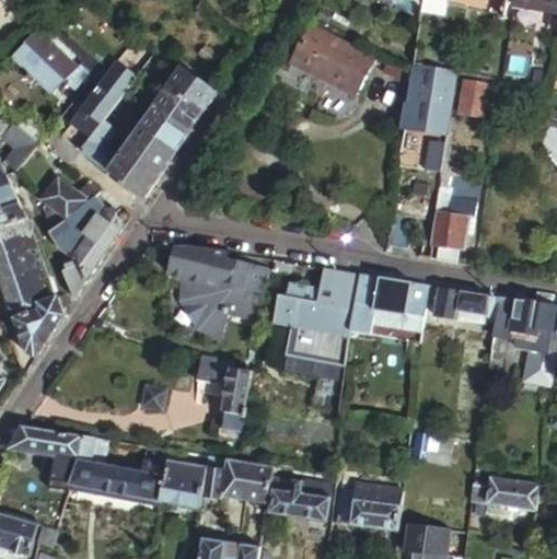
[(72,35),(46,10),(39,18),(84,59),(82,62),(92,72),(96,76),(105,66),(72,35)]
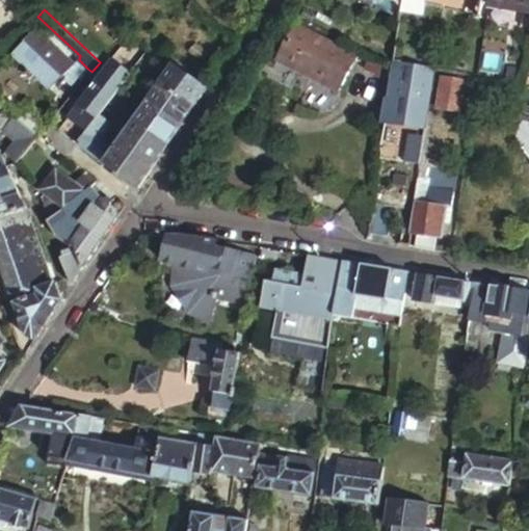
[(303,11),(299,18),(314,26),(316,22),(317,19),(303,11)]
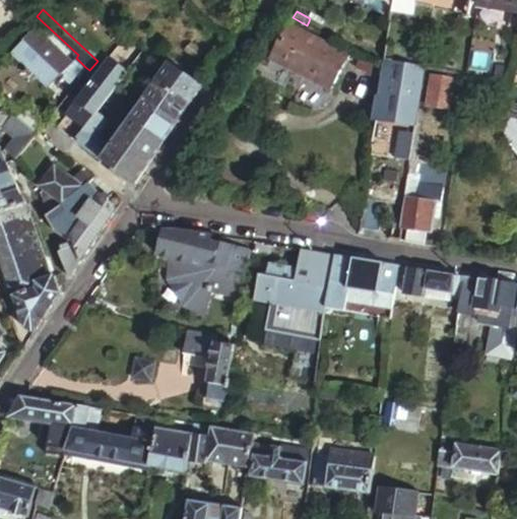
[(307,25),(293,17),(289,22),(272,51),(296,63),(331,84),(350,51),(307,25)]
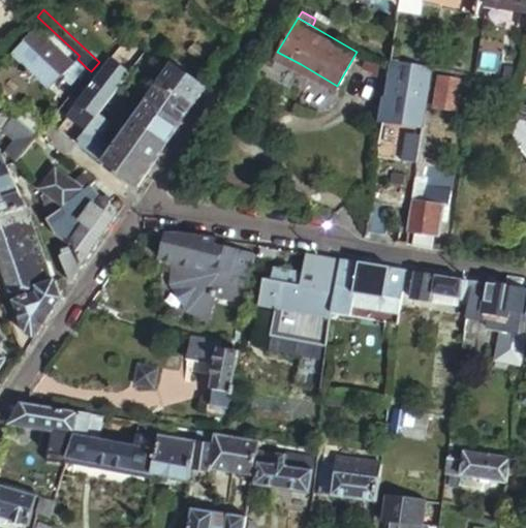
[(13,52),(29,66),(35,71),(51,87),(61,75),(72,62),(36,28),(13,52)]
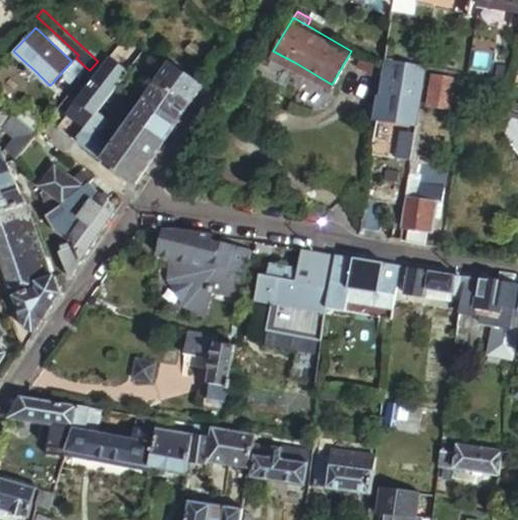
[(296,63),(273,51),(268,60),(291,72),(296,63)]
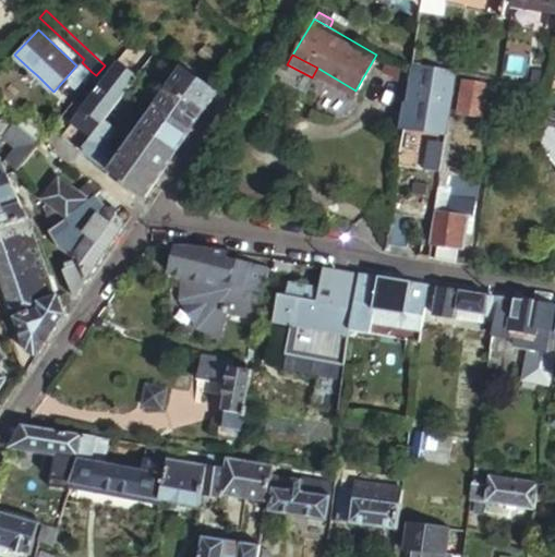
[(92,72),(82,62),(76,65),(64,80),(74,88),(92,72)]
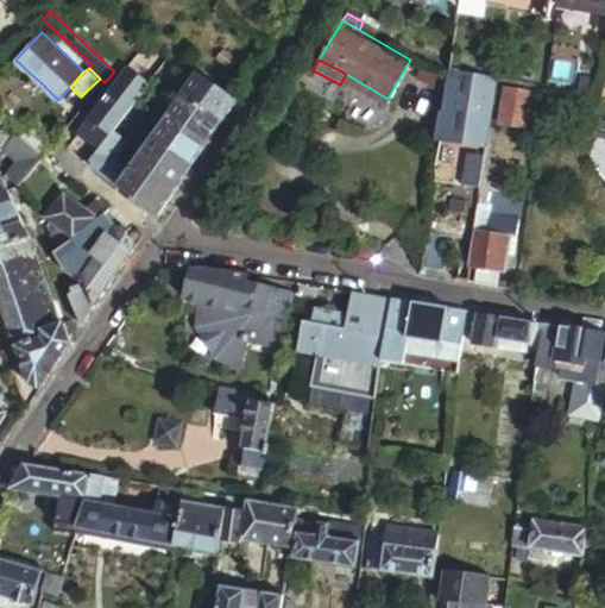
[(497,91),(499,75),(451,68),(448,83),(497,91)]
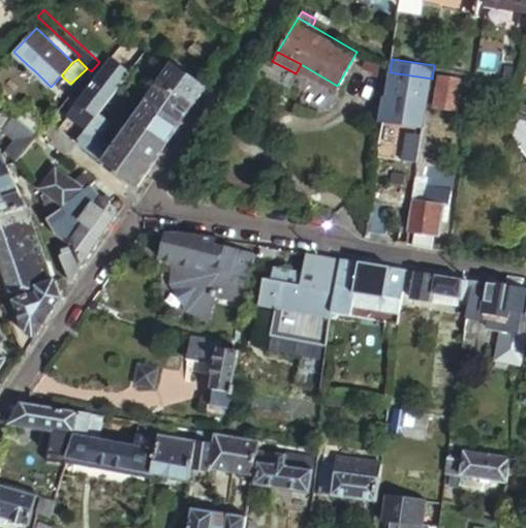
[(206,86),(203,83),(172,63),(159,82),(194,103),(206,86)]
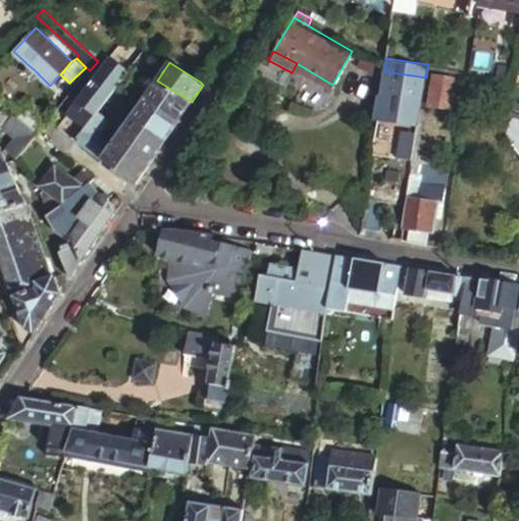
[(510,64),(508,80),(517,82),(518,76),(518,66),(510,64)]
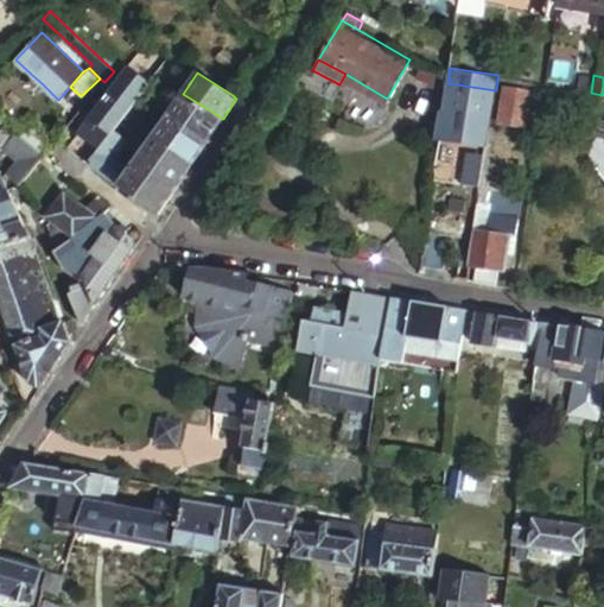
[(40,82),(33,76),(30,81),(36,87),(40,82)]
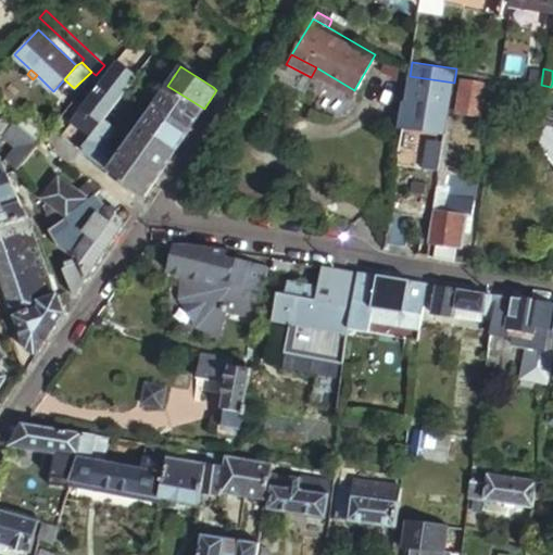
[(103,79),(124,93),(130,84),(111,70),(103,79)]
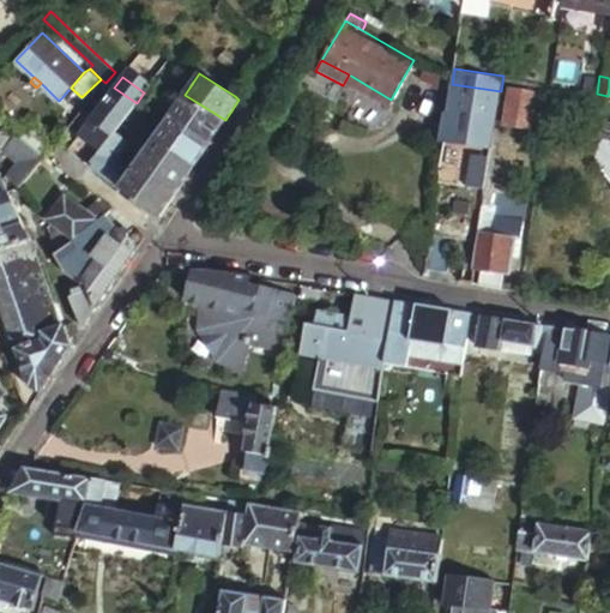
[(488,116),(497,119),(501,91),(452,84),(448,110),(488,116)]
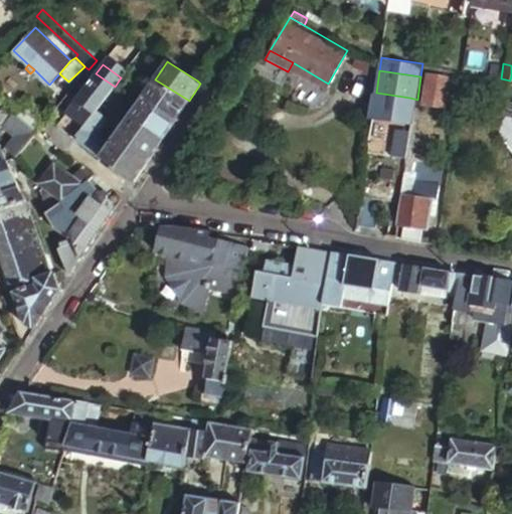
[(430,71),(425,101),(447,104),(452,74),(430,71)]
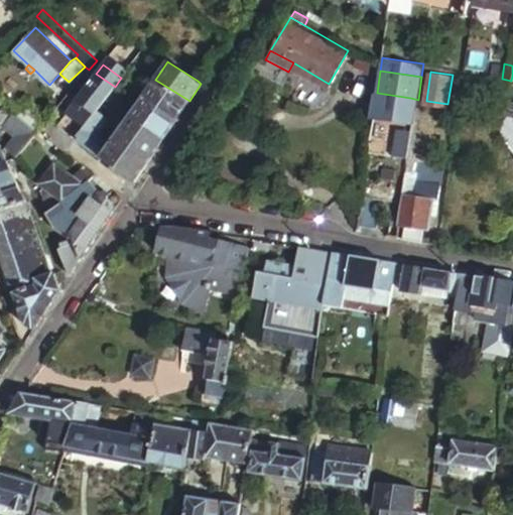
[(87,123),(89,124),(115,87),(96,74),(69,113),(86,125),(87,123)]
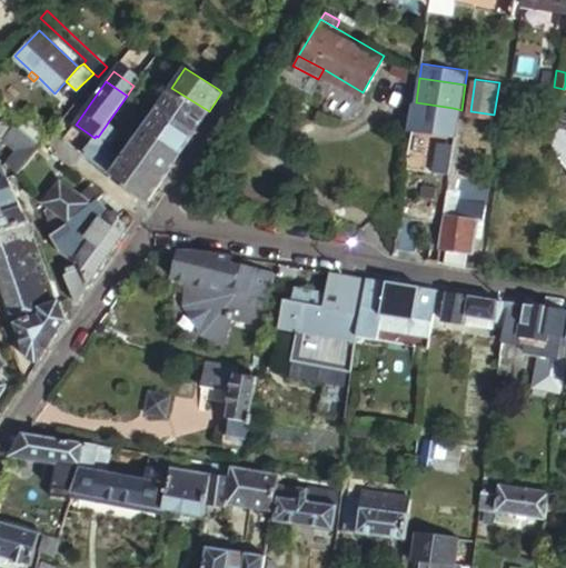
[(149,199),(209,111),(171,88),(169,92),(146,126),(141,131),(135,141),(125,156),(112,173),(149,199)]
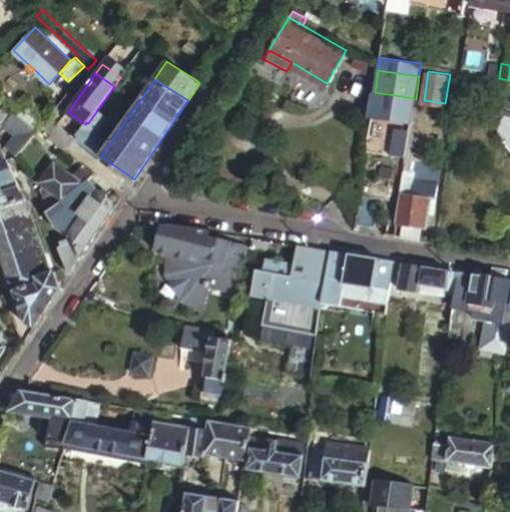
[(369,91),(364,122),(370,123),(404,128),(407,110),(408,97),(375,92),(369,91)]
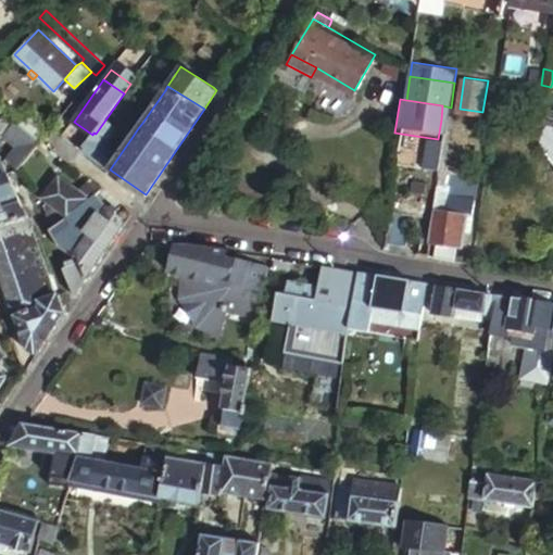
[(449,121),(450,115),(451,110),(451,108),(442,105),(441,120),(449,121)]
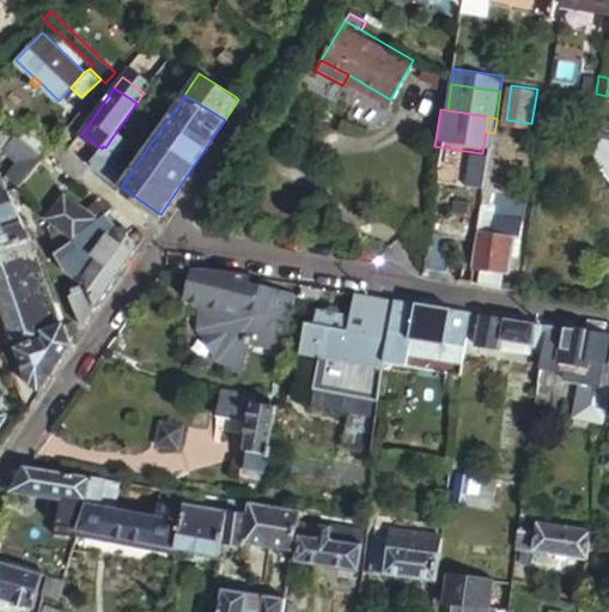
[(5,173),(17,183),(41,157),(47,151),(18,127),(1,145),(17,159),(5,173)]
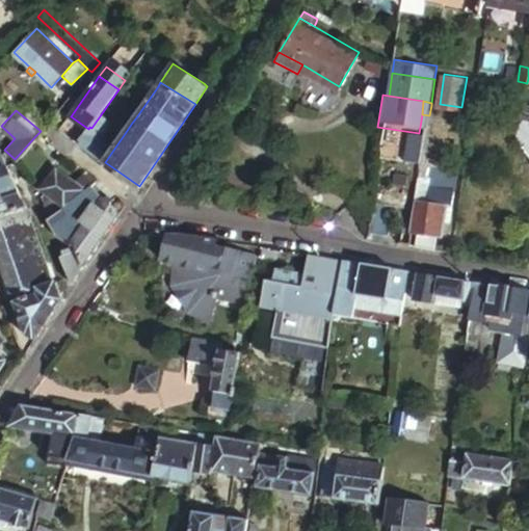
[(127,120),(132,123),(136,117),(131,114),(127,120)]
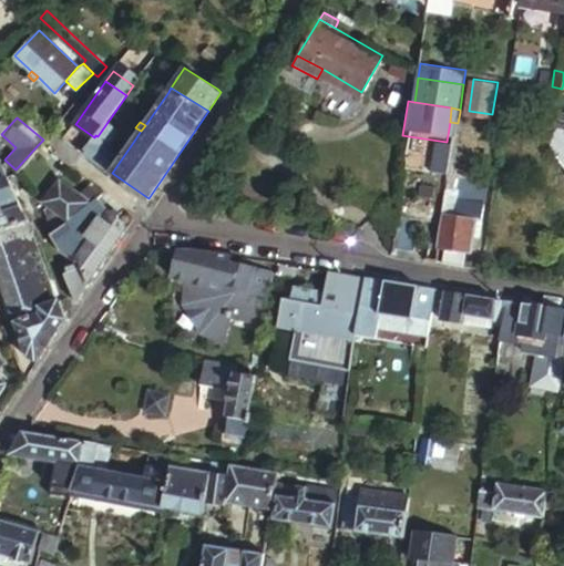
[(112,125),(102,140),(124,155),(134,141),(112,125)]
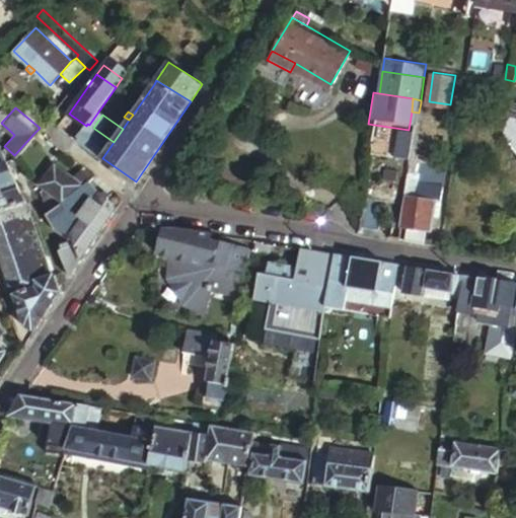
[(93,128),(89,125),(87,124),(86,126),(77,139),(102,158),(114,142),(93,128)]
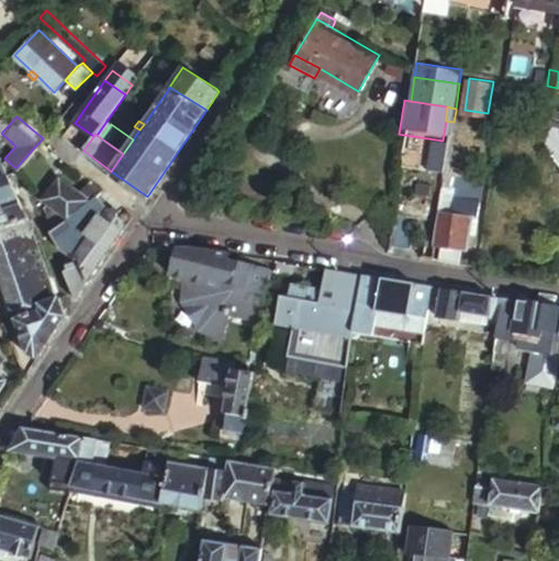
[(14,193),(0,161),(0,227),(29,220),(22,206),(14,193)]
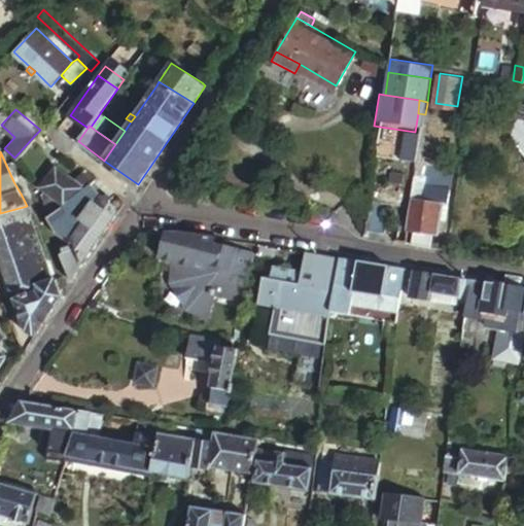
[(420,155),(409,230),(439,233),(444,203),(448,203),(453,161),(420,155)]
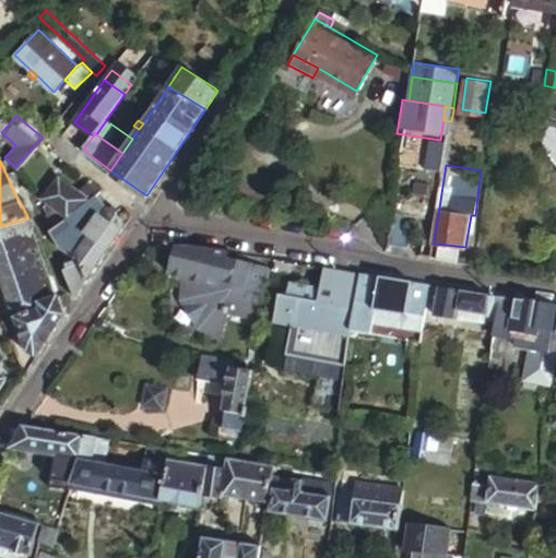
[(68,269),(79,295),(128,221),(96,193),(98,190),(87,181),(80,191),(58,175),(43,198),(69,216),(59,225),(64,241),(60,244),(70,268),(68,269)]
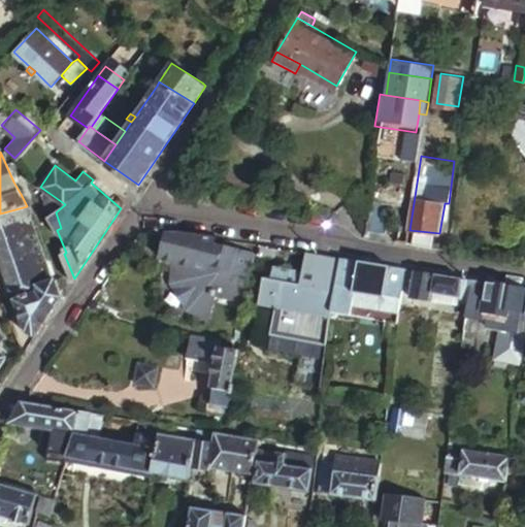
[(370,197),(366,229),(384,232),(389,200),(370,197)]
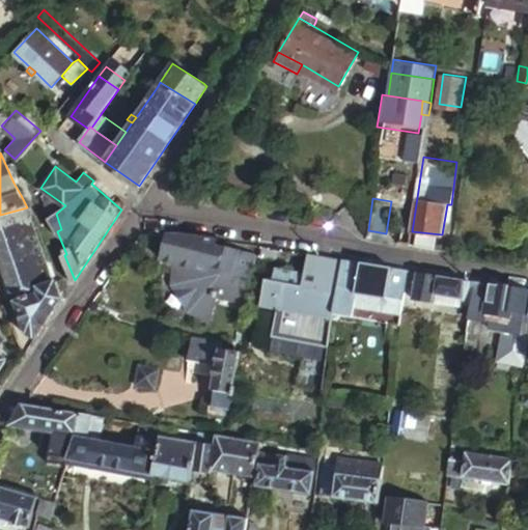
[(27,207),(0,215),(0,257),(3,267),(16,302),(38,293),(33,277),(51,270),(36,231),(27,207)]
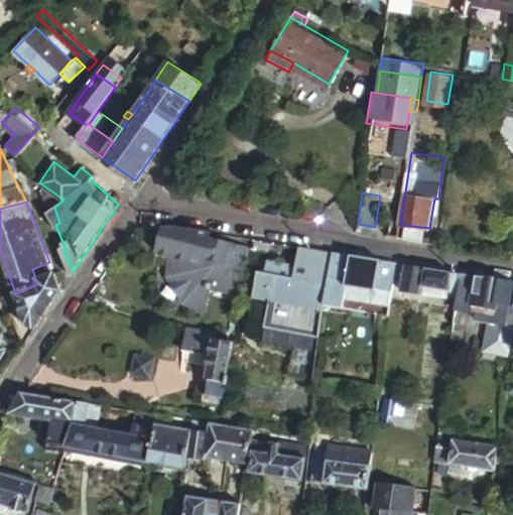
[(237,295),(247,246),(206,237),(205,237),(205,238),(198,237),(200,229),(174,225),(162,226),(156,250),(168,253),(166,274),(182,300),(203,311),(208,288),(237,295)]
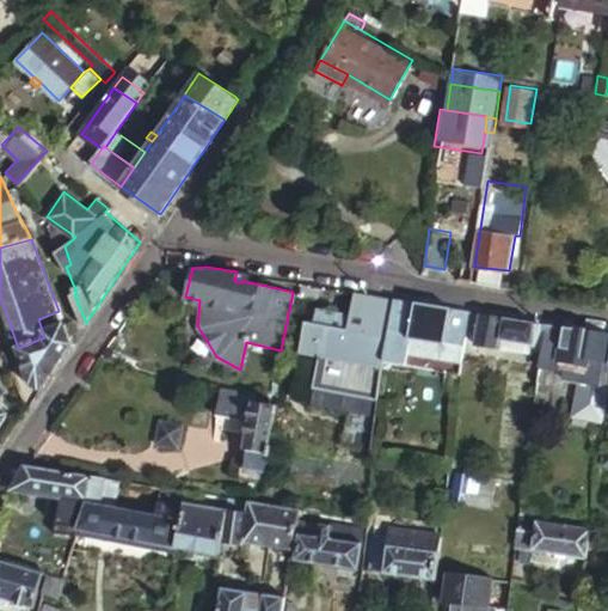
[(244,281),(246,274),(237,272),(234,281),(243,282),(243,281),(244,281)]
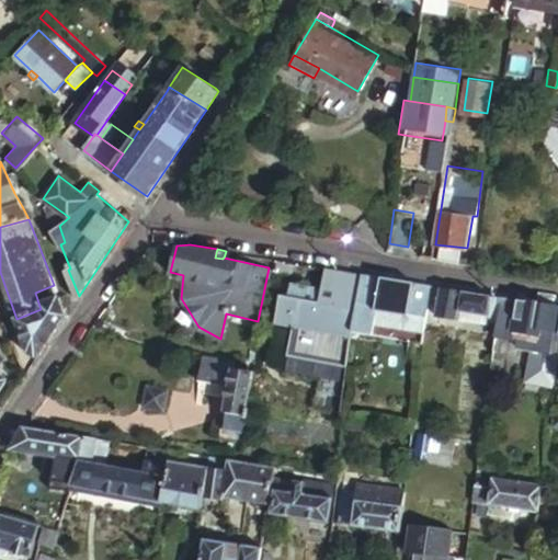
[(353,309),(354,297),(354,278),(322,274),(320,288),(336,290),(332,305),(353,309)]
